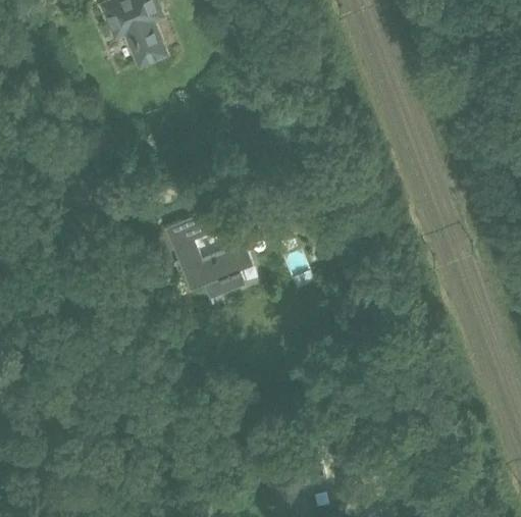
[(129,33),(142,60),(163,50),(152,23),(162,19),(154,0),(117,0),(101,7),(115,39),(129,33)]
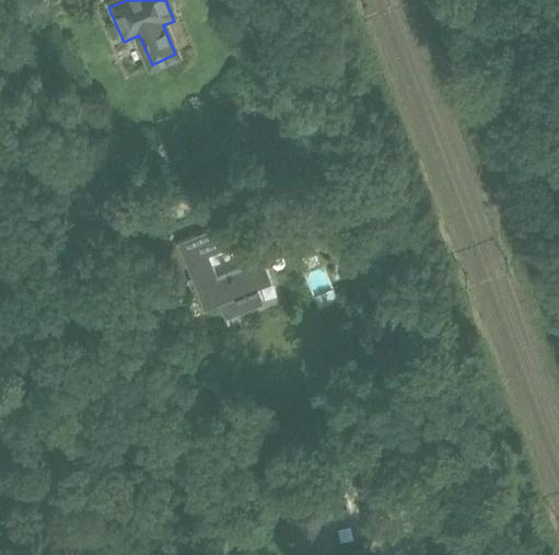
[(318,163),(309,168),(313,180),(323,175),(318,163)]
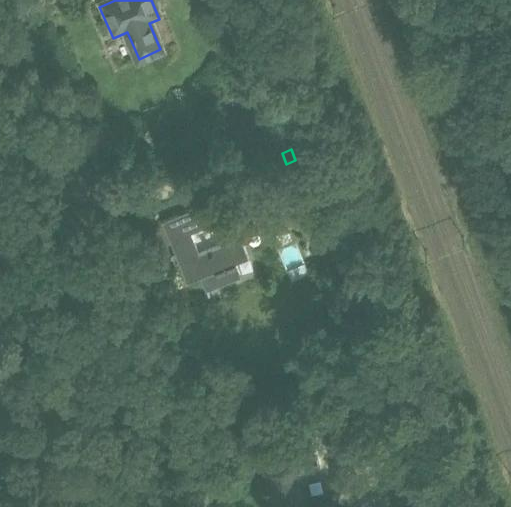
[(199,280),(205,294),(240,280),(234,266),(247,261),(240,243),(260,235),(254,219),(234,227),(223,200),(162,223),(186,285),(199,280)]
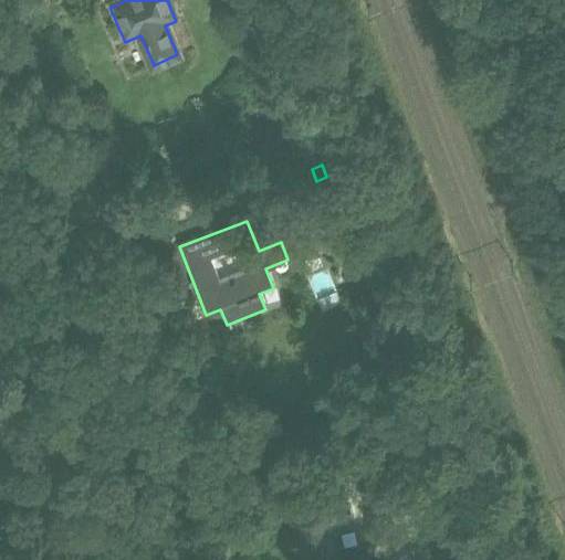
[(291,306),(274,313),(279,324),(295,317),(291,306)]
